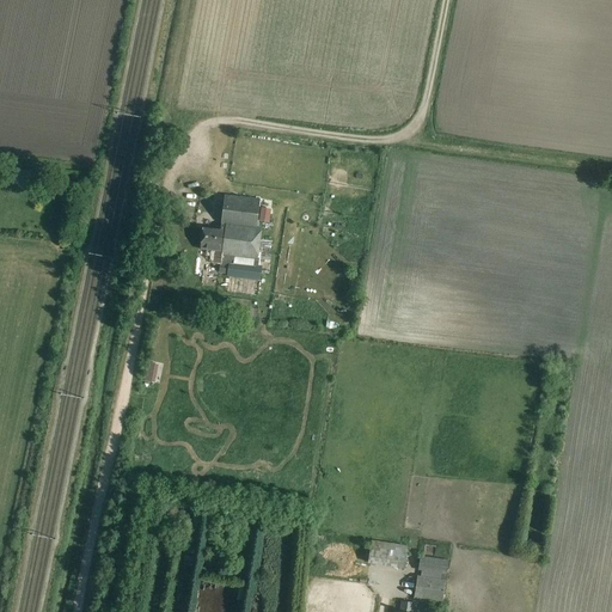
[(11,167),(10,182),(30,184),(31,171),(11,167)]
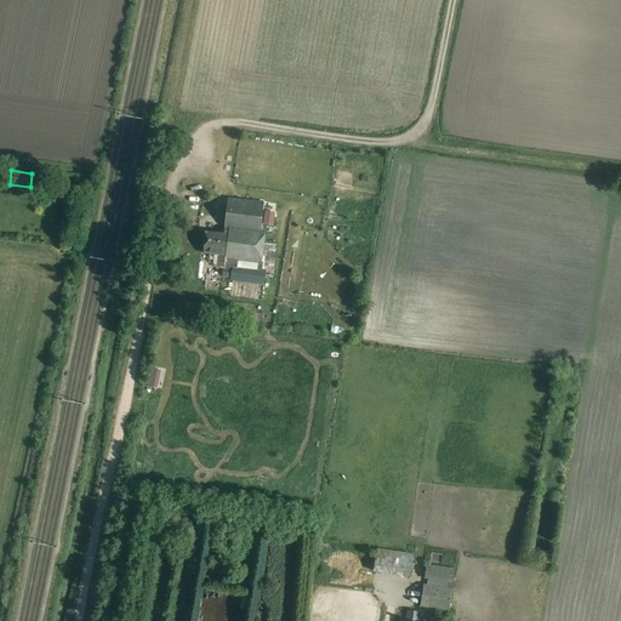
[(261,262),(265,231),(262,231),(265,203),(228,199),(224,227),(224,234),(206,232),(204,254),(226,256),(226,258),(231,260),(229,269),(224,269),(223,278),(232,279),(232,281),(265,285),(267,272),(261,271),(261,262)]
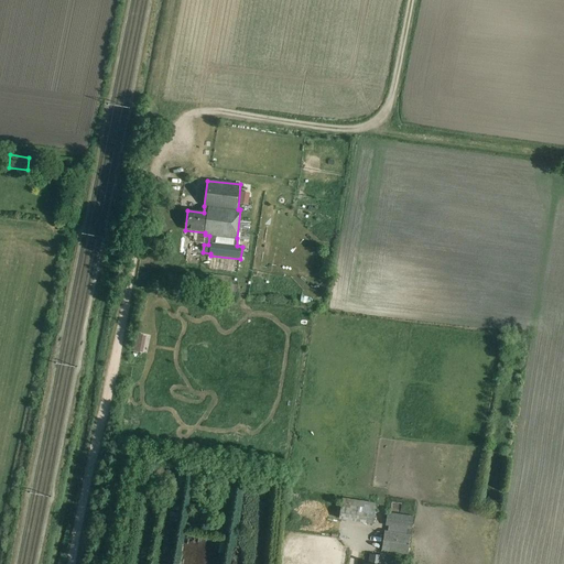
[(373,525),(377,505),(343,499),(339,520),(373,525)]
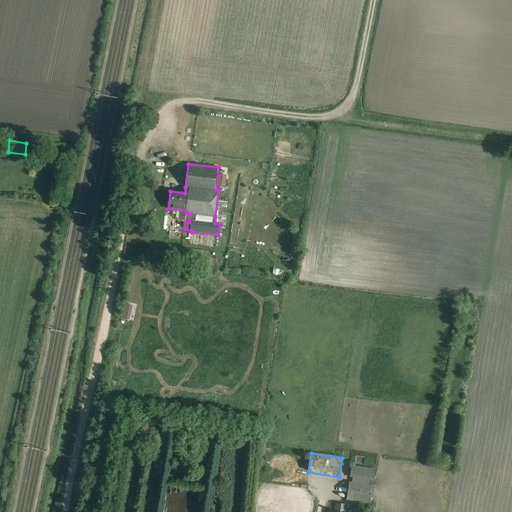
[(371,504),(376,469),(353,466),(351,478),(353,478),(353,482),(350,482),(348,501),(371,504)]
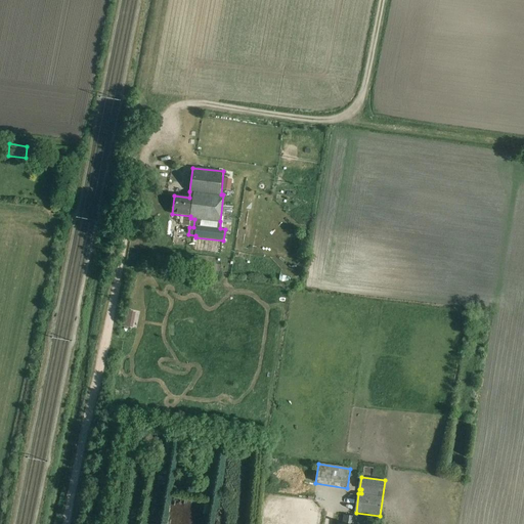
[(353,523),(355,517),(344,515),(343,523),(339,523),(338,523),(353,523)]
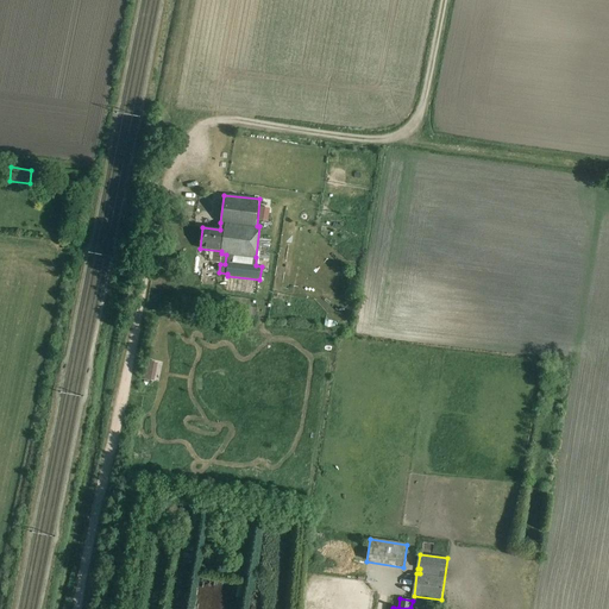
All buildings are outlined.
